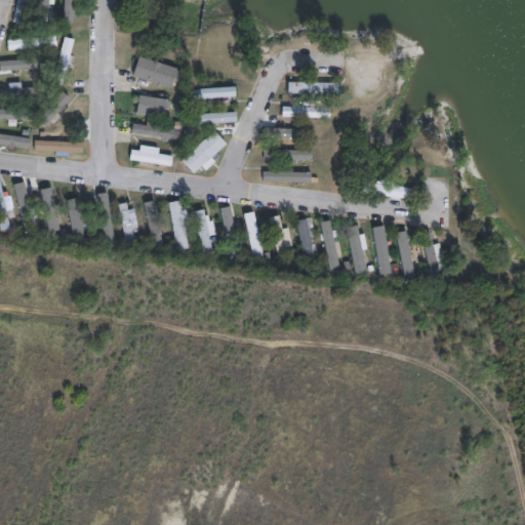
[(33,0),(27,25),(17,22),(23,0),(33,0)]
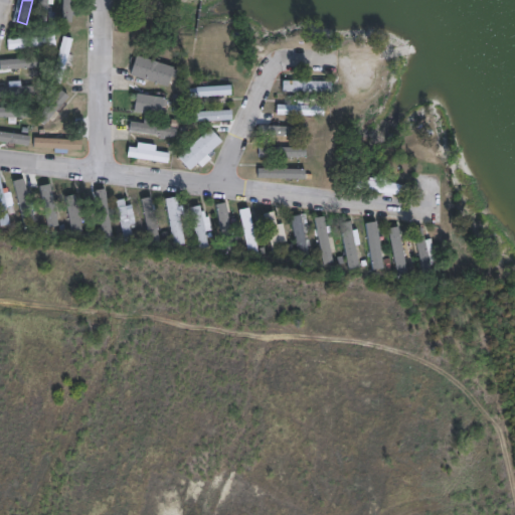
[(52,0),(50,21),(39,20),(41,0),(52,0)]
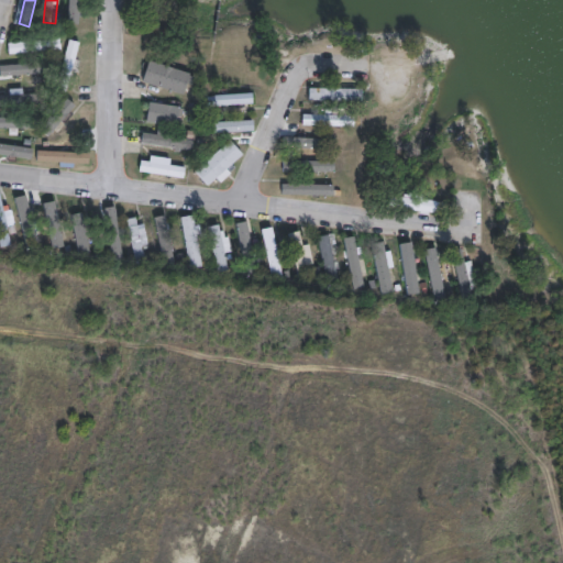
[(83,0),(81,31),(69,30),(70,0),(83,0)]
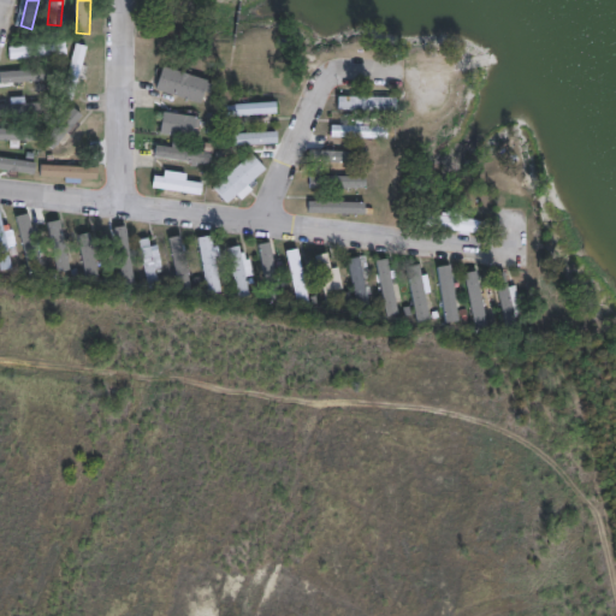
[(71,55),(17,59),(16,48),(70,43),(71,55)]
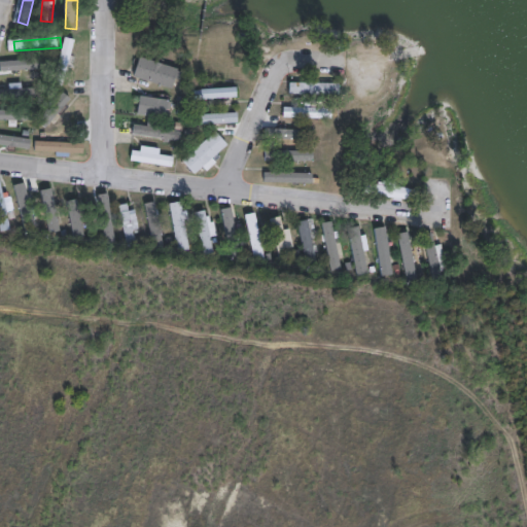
[(80,41),(67,88),(57,84),(70,38),(80,41)]
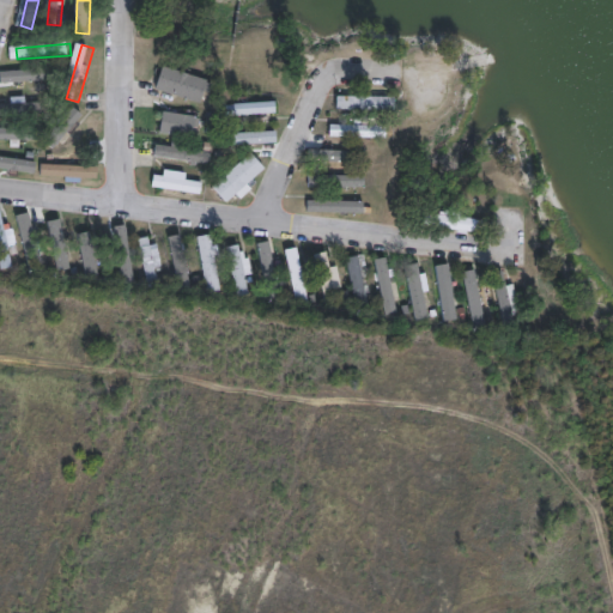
[(206,91),(212,96),(208,102),(204,97),(205,93),(200,92),(196,104),(152,90),(159,67),(202,80),(202,83),(208,85),(206,91)]
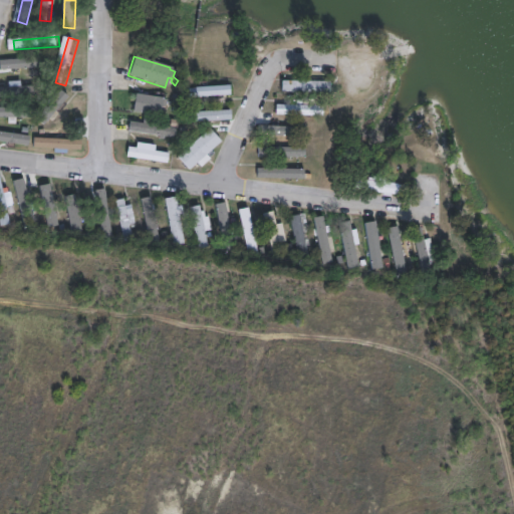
[(39,67),(3,70),(2,60),(38,58),(39,67)]
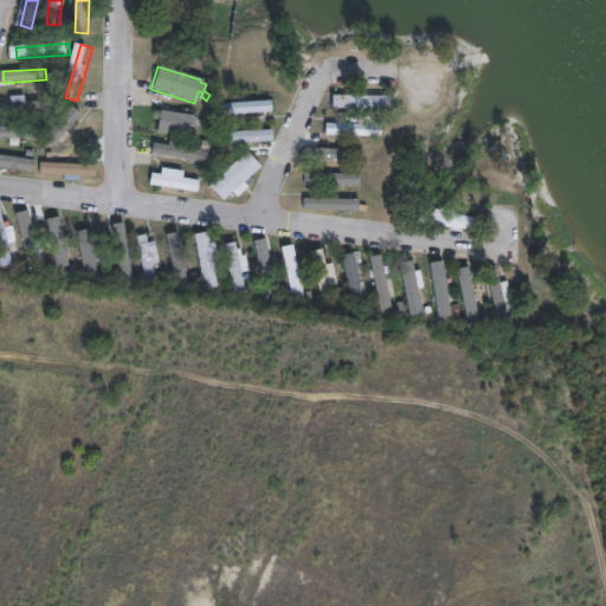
[(386,111),(330,110),(330,96),(386,96),(386,111)]
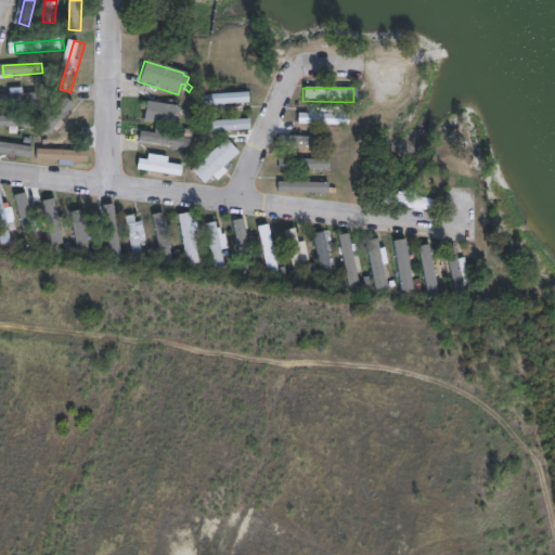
[(48,102),(0,105),(0,94),(47,92),(48,102)]
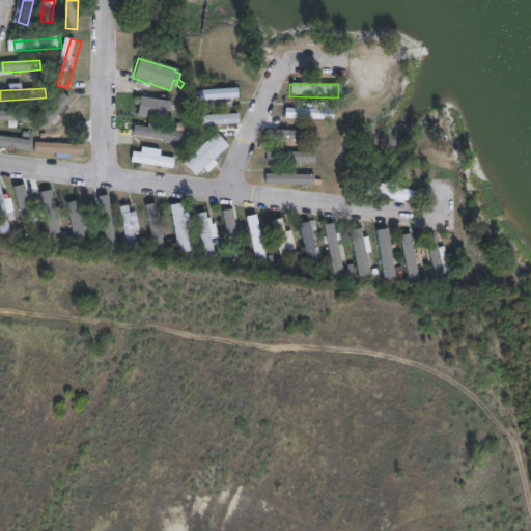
[(242,89),(243,99),(227,100),(227,106),(216,106),(216,101),(195,102),(195,96),(191,98),(190,92),(242,89)]
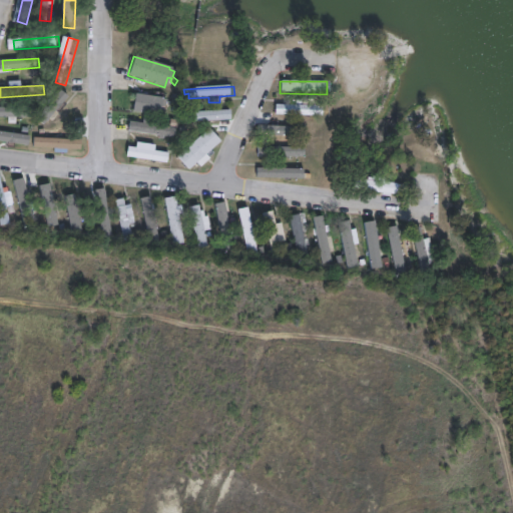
[(169,100),(168,108),(160,106),(158,118),(131,113),(134,94),(169,100)]
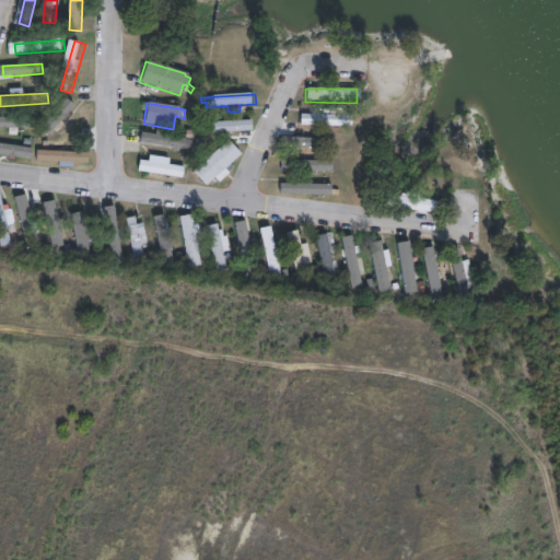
[(323,115),(351,116),(351,118),(359,118),(359,128),(299,126),(299,114),(313,115),(313,111),(323,111),(323,115)]
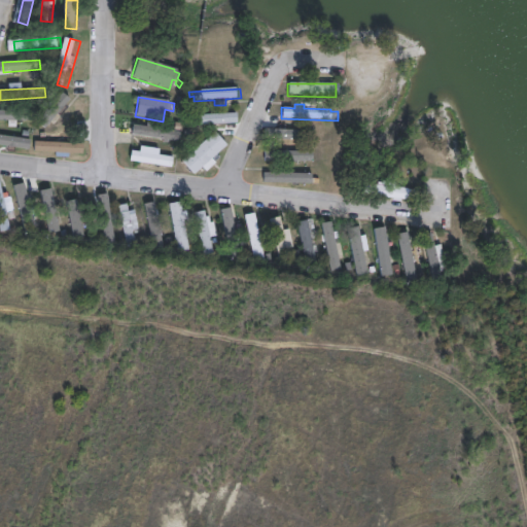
[(0,120),(31,120),(31,110),(0,110),(0,120)]
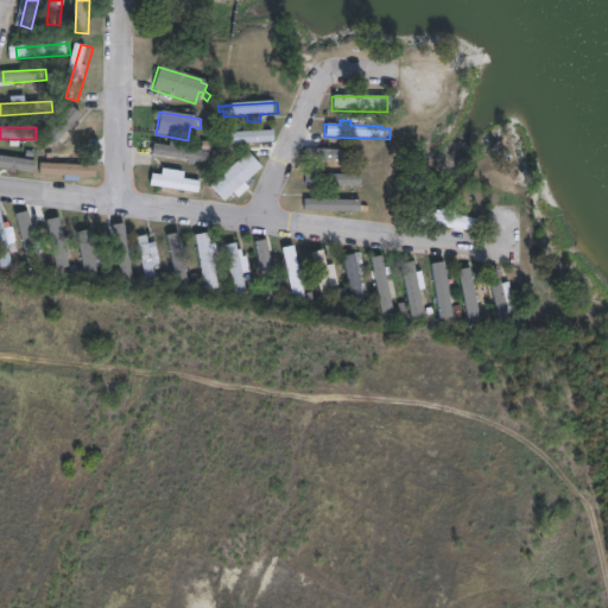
[(259,143),(259,147),(247,147),(247,145),(229,146),(230,153),(217,154),(217,145),(215,145),(214,132),(272,130),(272,143),(259,143)]
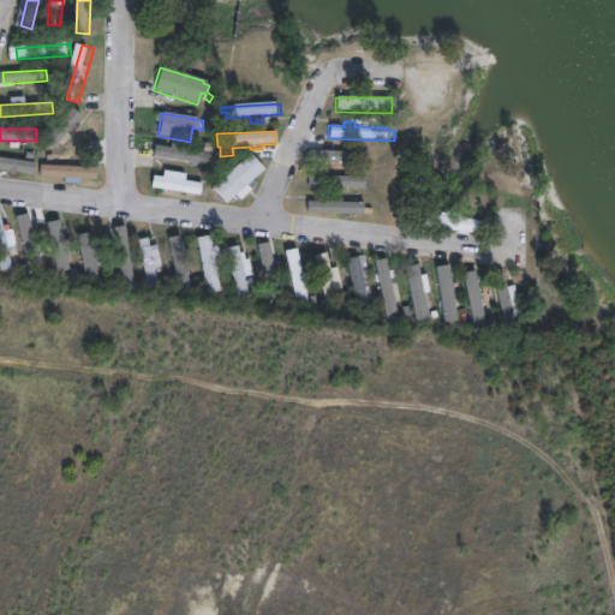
[(88,154),(36,179),(30,167),(82,143),(88,154)]
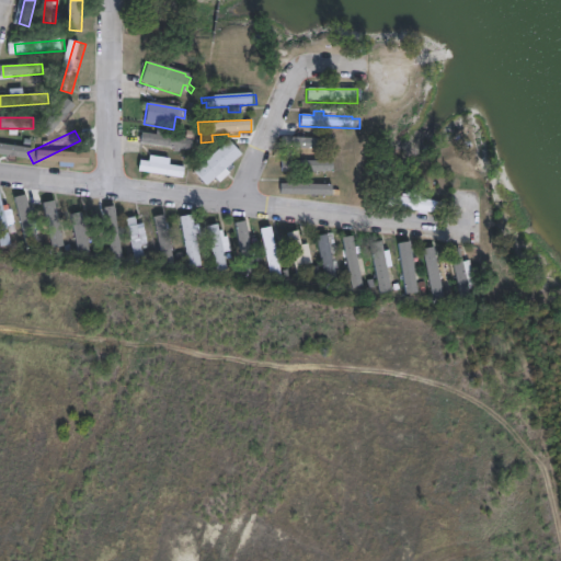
[(190,141),(189,152),(138,144),(140,133),(190,141)]
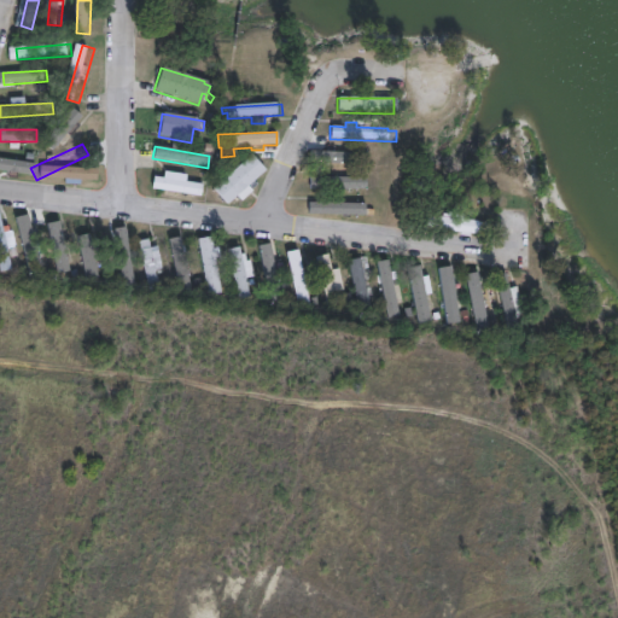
[(354,146),(354,155),(368,155),(368,164),(314,164),(314,153),(324,153),(324,146),(354,146)]
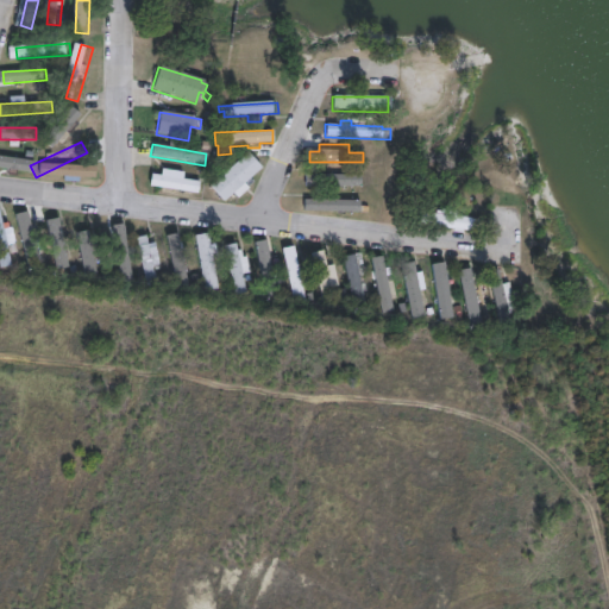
[(259,169),(223,202),(209,189),(206,190),(205,187),(211,186),(245,154),(259,169)]
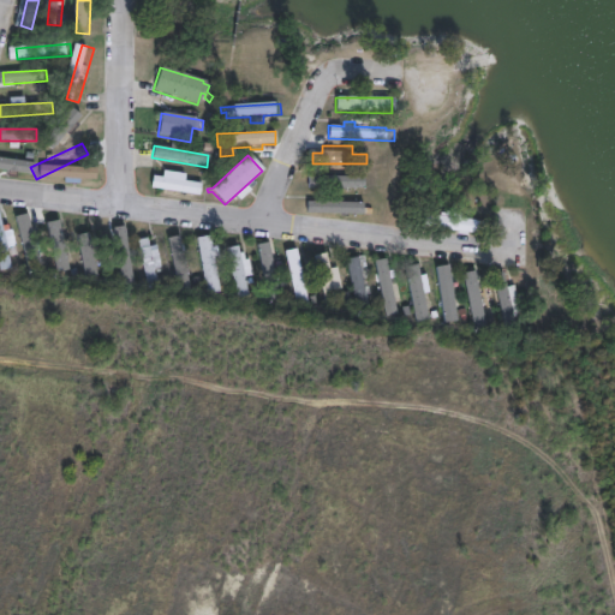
[(199,185),(198,196),(150,187),(151,177),(199,185)]
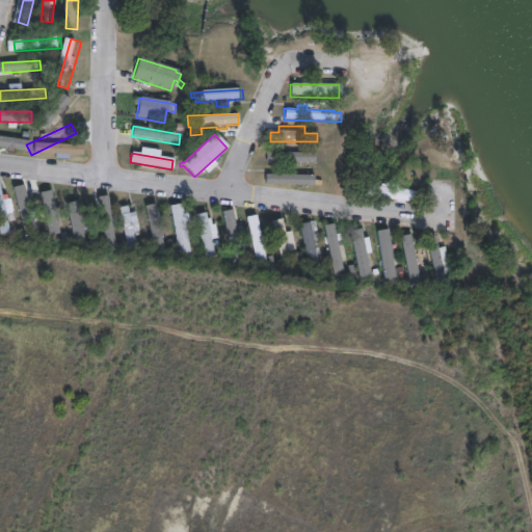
[(314,163),(266,163),(266,153),(314,153),(314,163)]
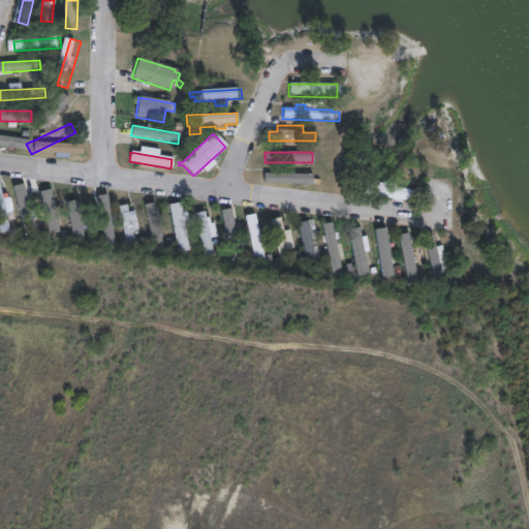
[(318,175),(318,185),(269,183),(270,173),(318,175)]
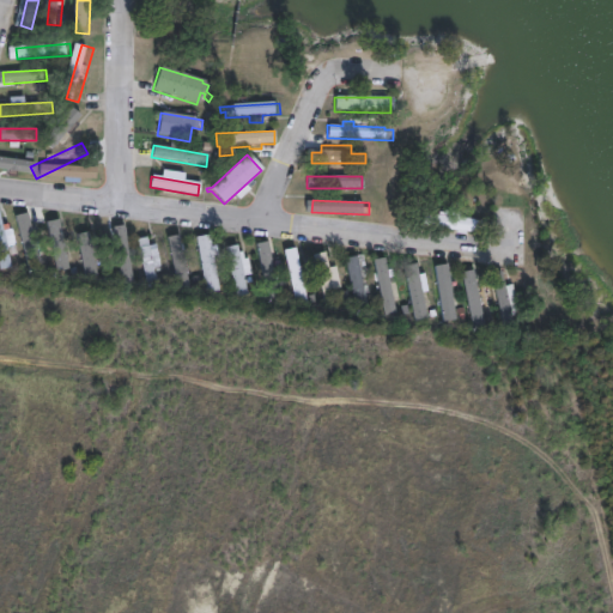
[(457,214),(457,219),(479,222),(478,234),(422,226),(423,213),(436,216),(437,212),(457,214)]
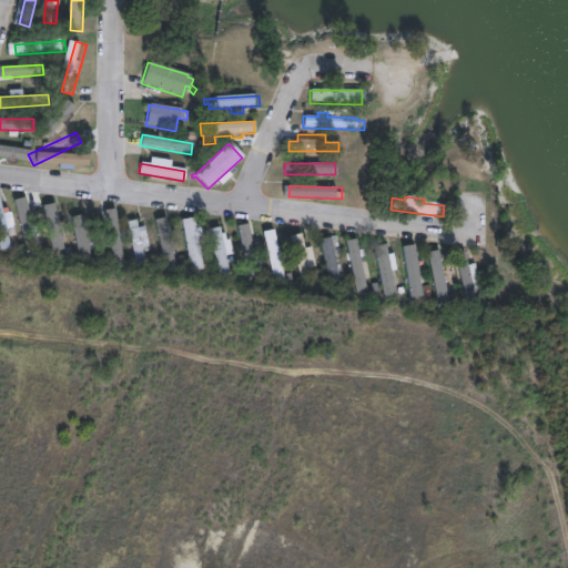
[(38,247),(24,252),(11,202),(26,198),(29,210),(28,211),(38,247)]
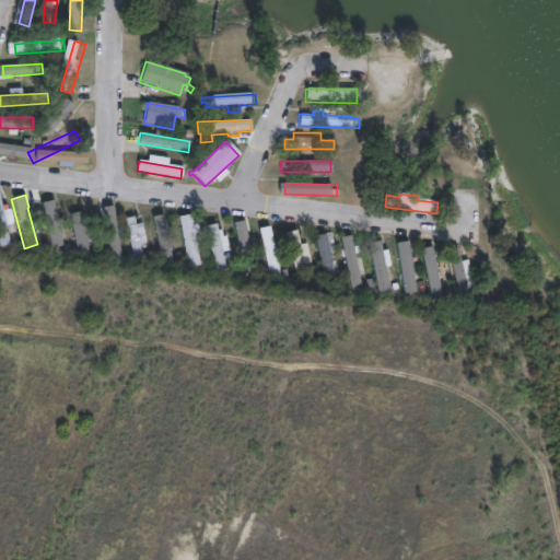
[(62,252),(50,255),(38,205),(50,201),(62,252)]
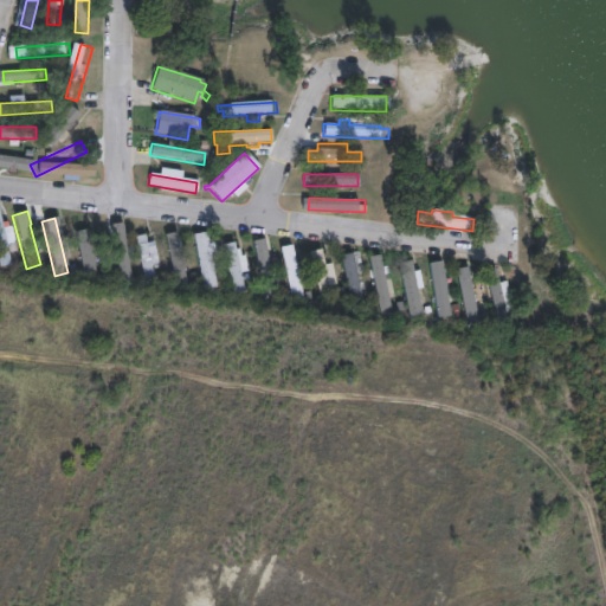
[(85,219),(89,234),(94,233),(96,240),(89,242),(96,272),(86,275),(73,223),(85,219)]
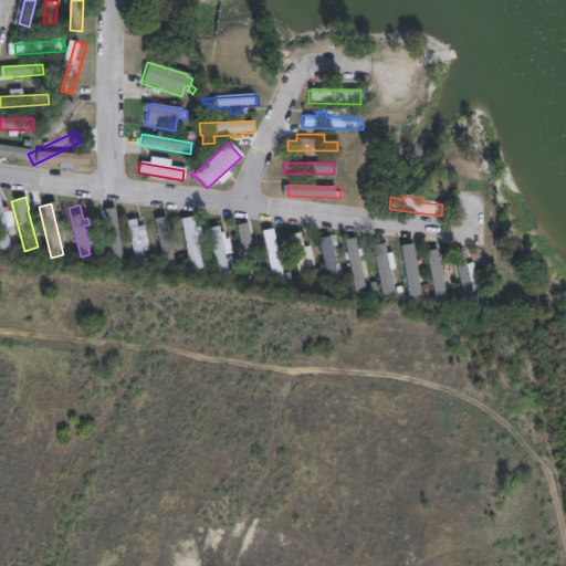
[(123,259),(117,207),(106,208),(112,260),(123,259)]
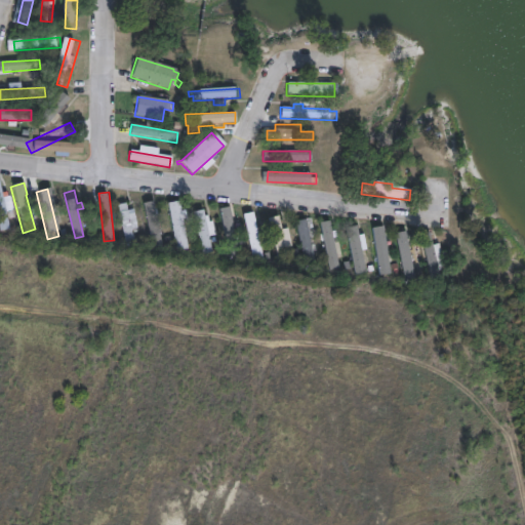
[(0,196),(6,195),(8,202),(2,204),(5,212),(12,210),(14,217),(7,219),(9,227),(0,229),(0,196)]
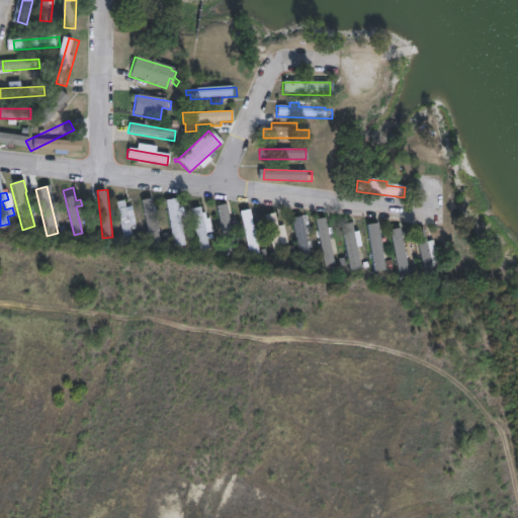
[(186,246),(174,249),(163,201),(175,198),(186,246)]
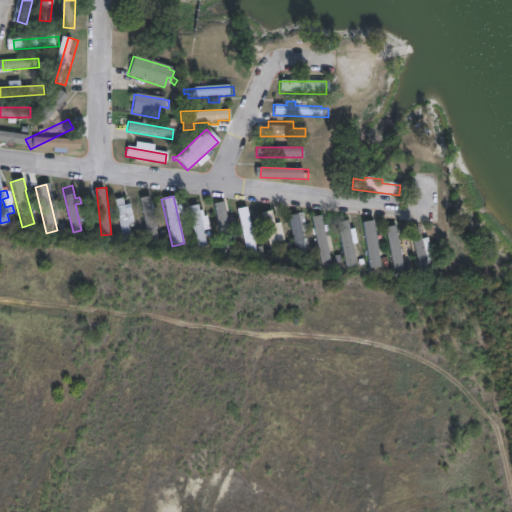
[(121,199),(122,206),(129,204),(133,223),(127,225),(130,239),(122,241),(113,201),(121,199)]
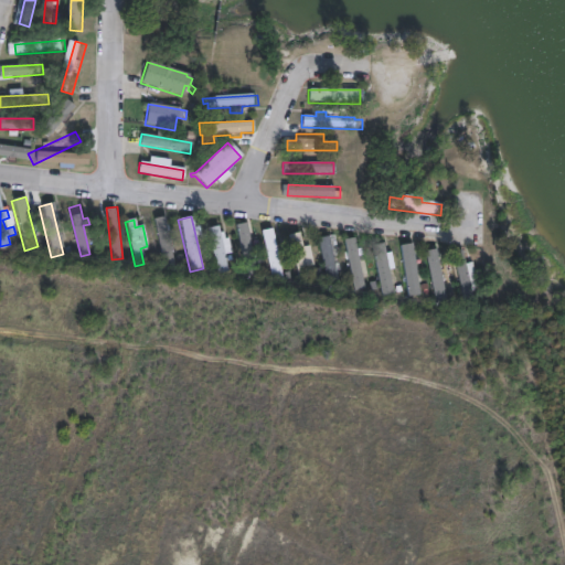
[(172,265),(160,268),(149,223),(161,221),(172,265)]
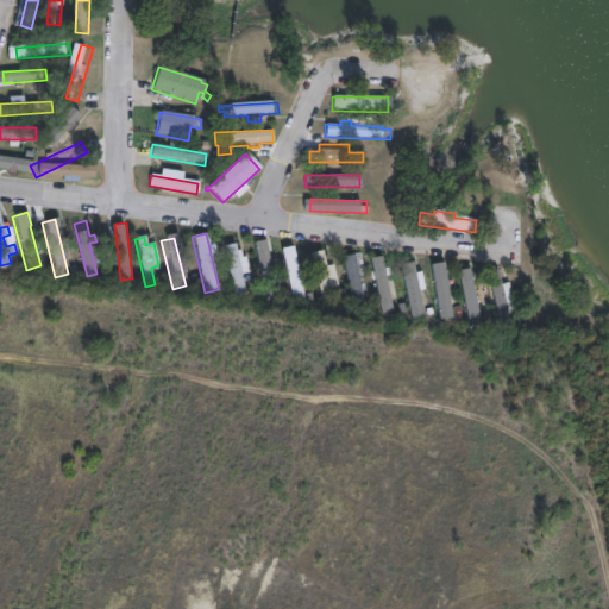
[(234,244),(236,252),(239,251),(240,258),(244,257),(249,274),(240,276),(245,293),(234,296),(223,248),(234,244)]
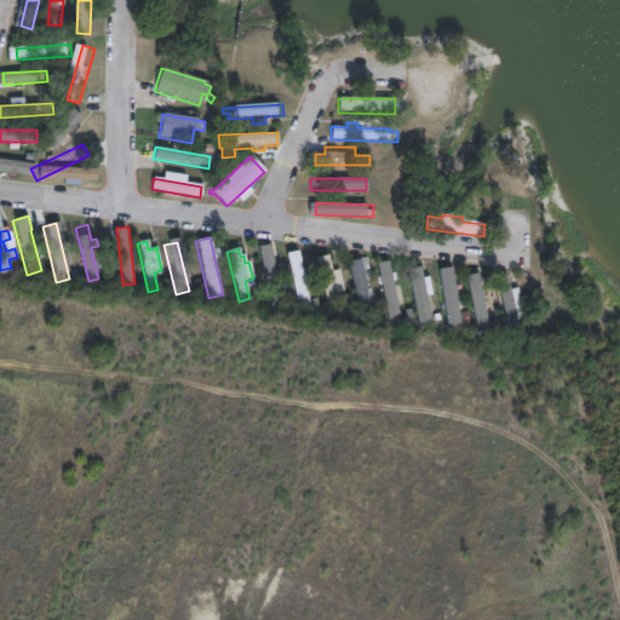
[(297,252),(310,303),(319,302),(320,309),(313,310),(311,308),(299,310),(286,254),(297,252)]
